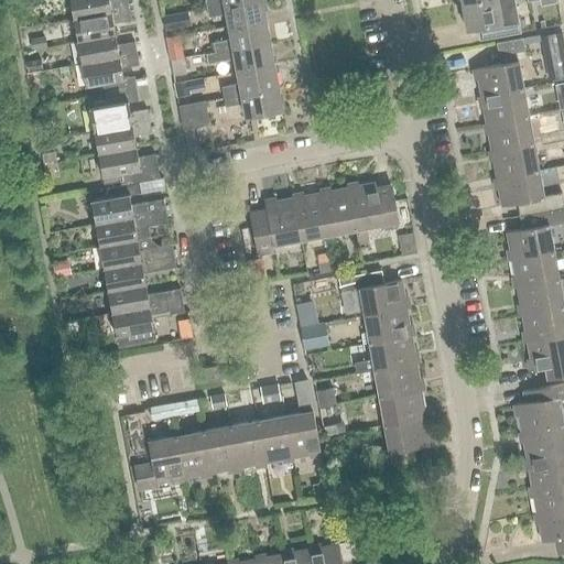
[(69,0),(73,18),(128,7),(127,0),(69,0)]
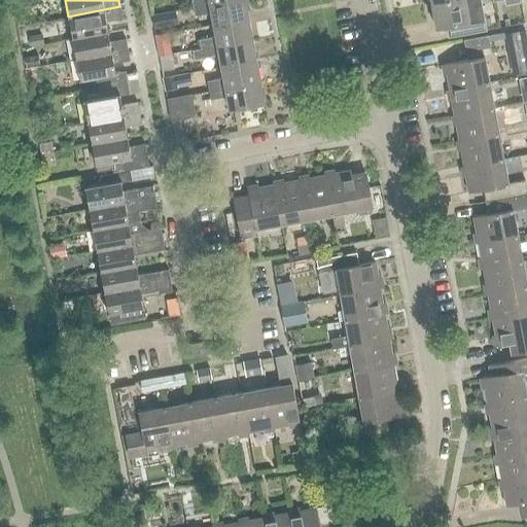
[(210,12),(212,25),(248,18),(244,0),(224,0),(194,6),(196,15),(210,12)]
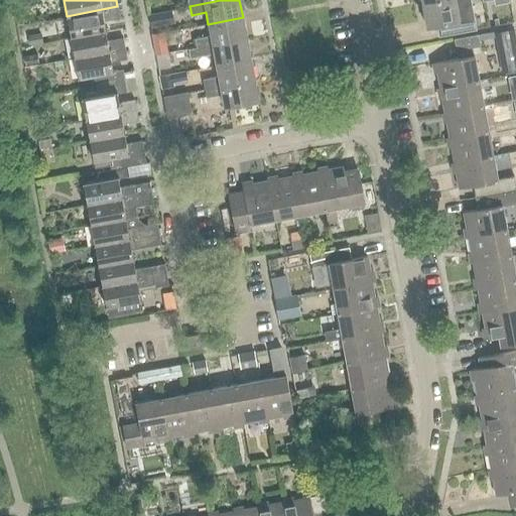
[(469,0),(437,0),(422,3),(426,28),(441,25),(443,35),(475,30),(473,17),(469,0)]
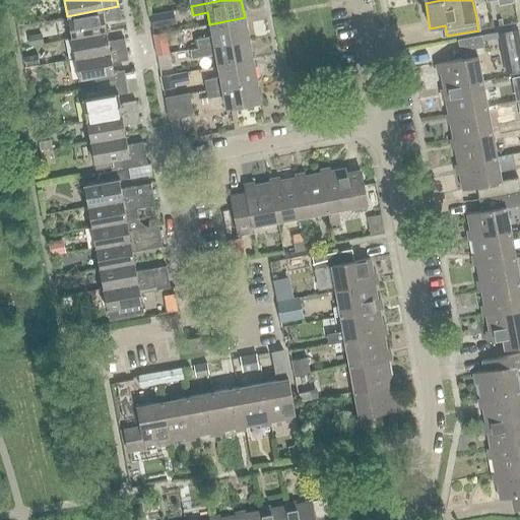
[(118,6),(67,16),(71,37),(106,30),(104,19),(120,16),(118,6)]
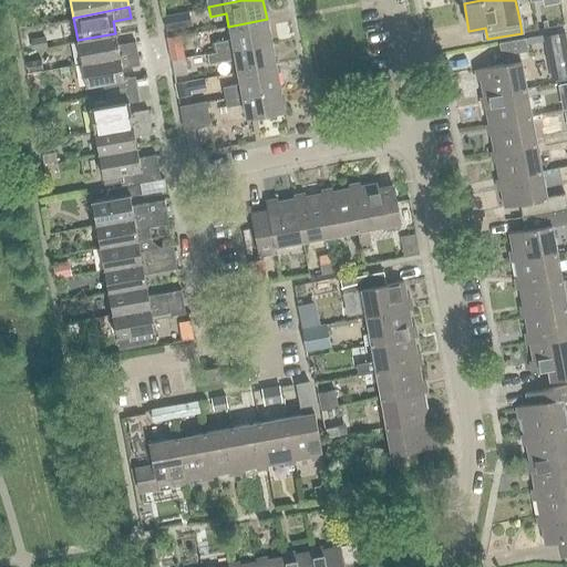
[(178,28),(176,13),(164,14),(166,29),(178,28)]
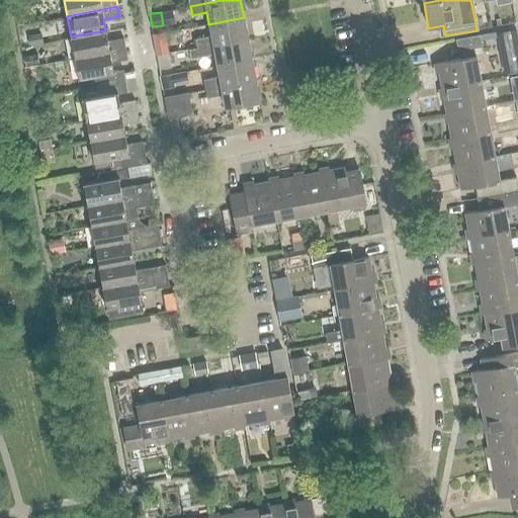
[(194,38),(196,48),(248,37),(244,17),(208,24),(210,35),(194,38)]
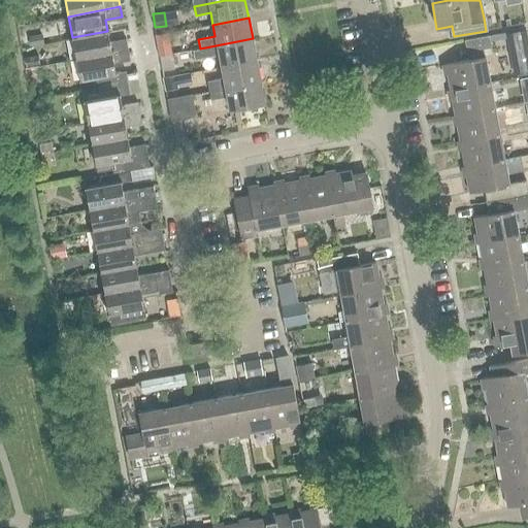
[(527,60),(527,36),(527,30),(505,34),(510,63),(527,60)]
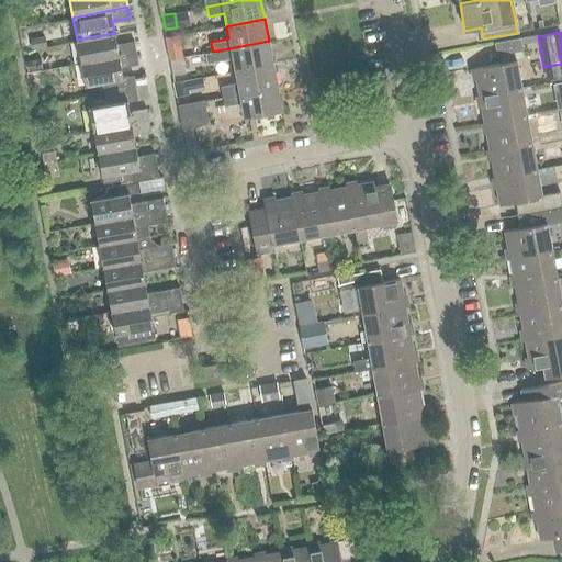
[(114,33),(77,40),(81,63),(135,53),(133,40),(116,44),(114,33)]
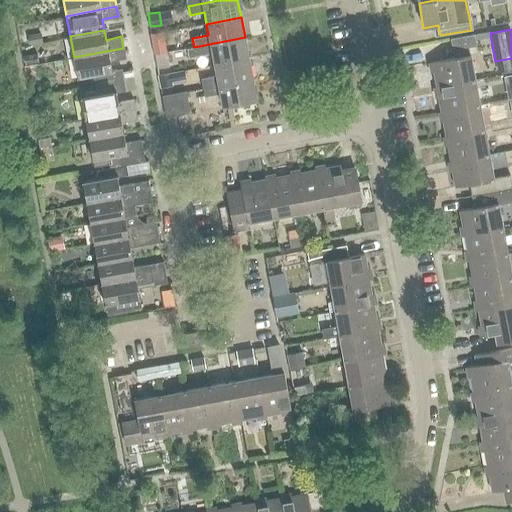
[(153,49),(166,46),(163,32),(150,34),(153,49)]
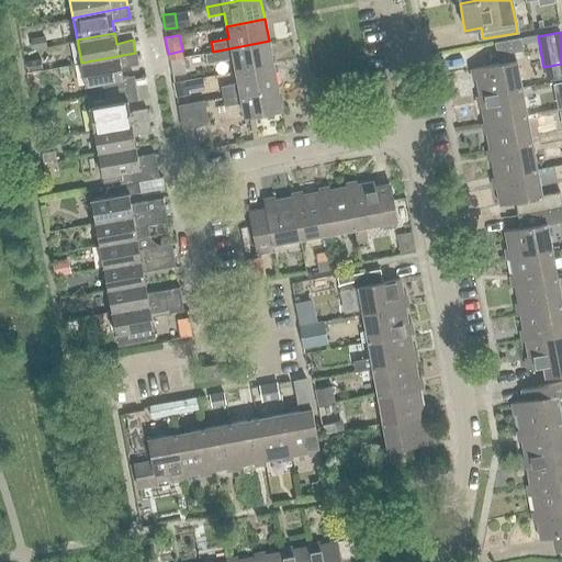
[(45,36),(33,38),(35,49),(47,47),(45,36)]
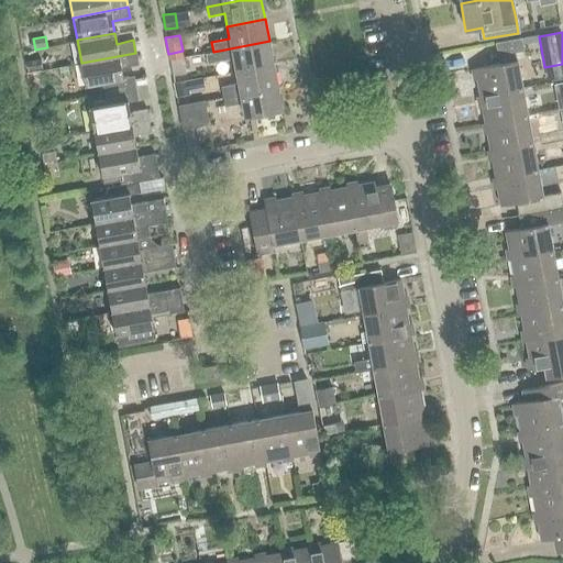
[(481,96),(521,88),(515,53),(523,51),(521,39),(494,44),(498,64),(475,68),(481,96)]
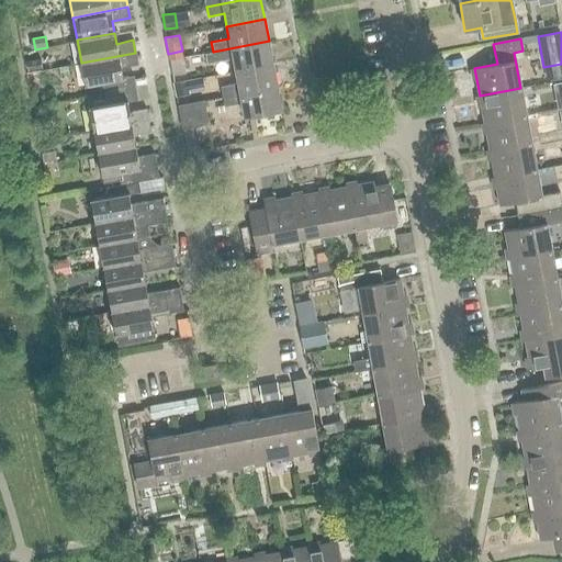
[(269,41),(213,52),(204,53),(206,63),(233,57),(235,70),(273,63),(269,41)]
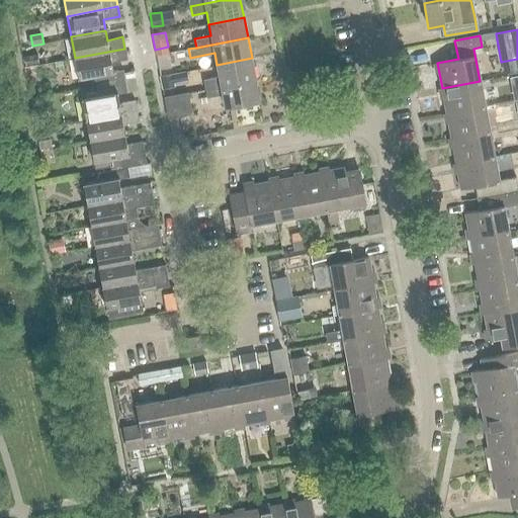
[(124,49),(75,58),(79,78),(95,75),(97,85),(125,80),(123,72),(123,70),(113,72),(111,61),(126,58),(124,49)]
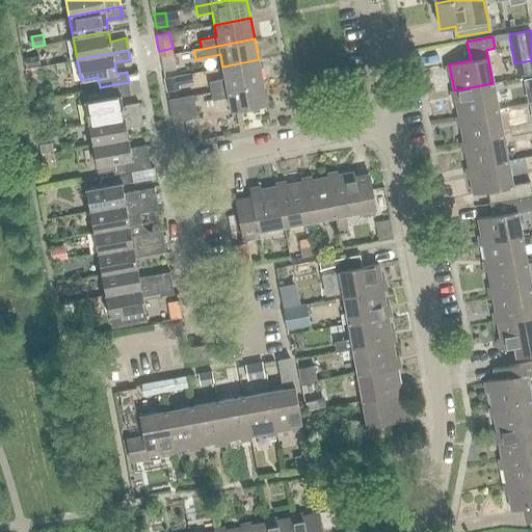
[(174,55),(161,57),(164,72),(177,69),(174,55)]
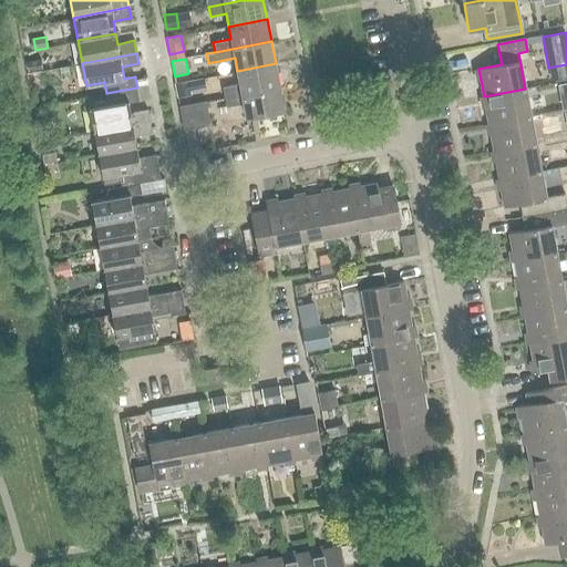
[(41,60),(27,63),(28,73),(43,70),(41,60)]
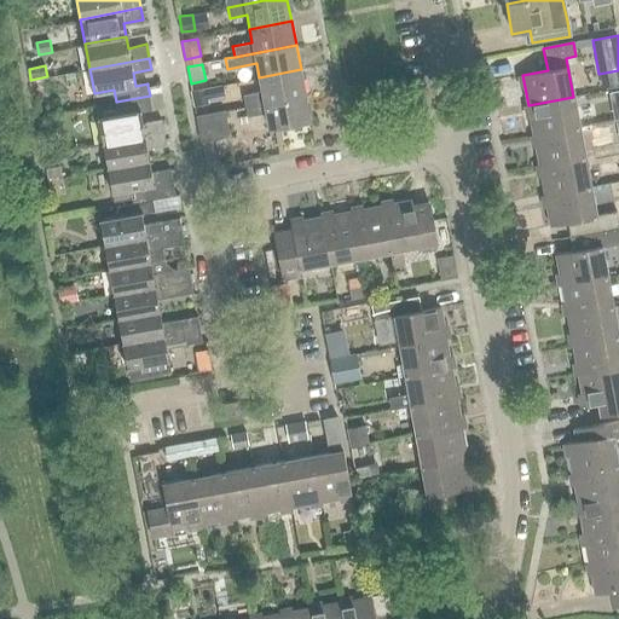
[(243,94),(246,105),(306,93),(301,69),(259,77),(261,91),(243,94)]
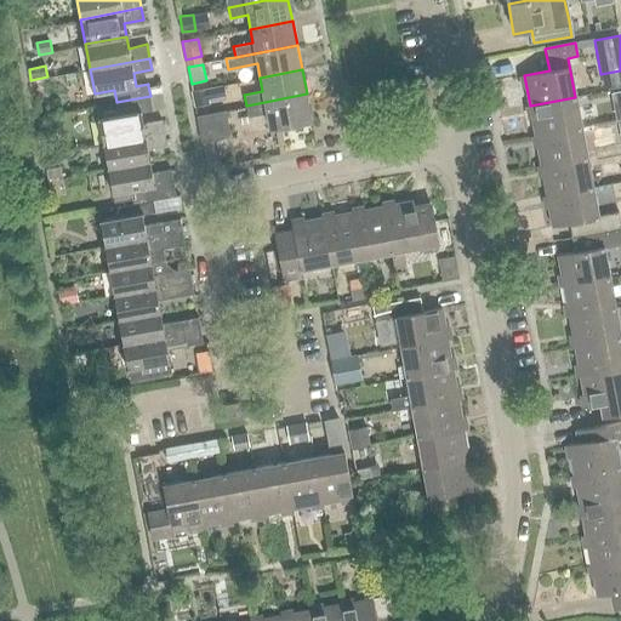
[(163,93),(160,84),(159,85),(148,86),(151,96),(160,95),(163,93)]
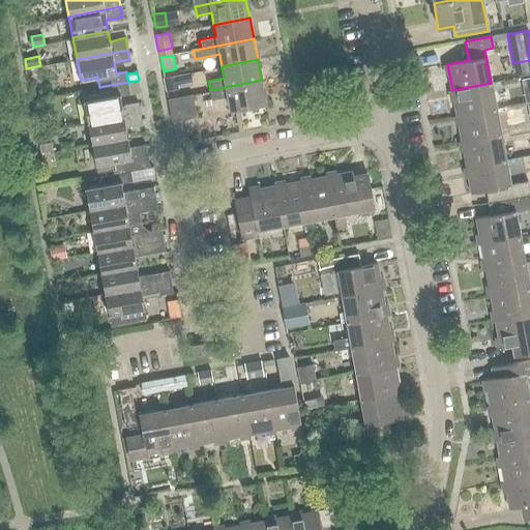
[(180,89),(177,75),(163,78),(166,91),(180,89)]
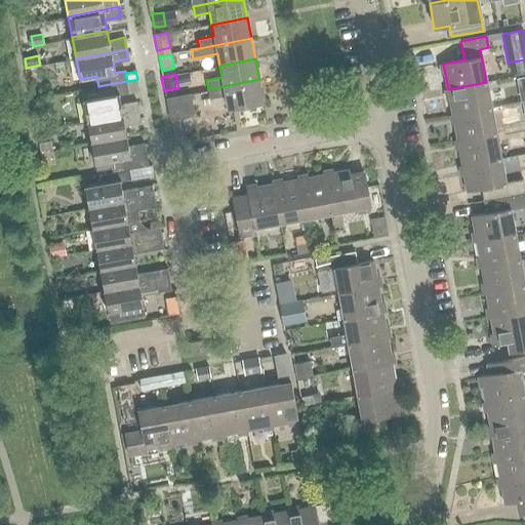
[(265,101),(259,79),(208,89),(210,97),(226,94),(228,108),(265,101)]
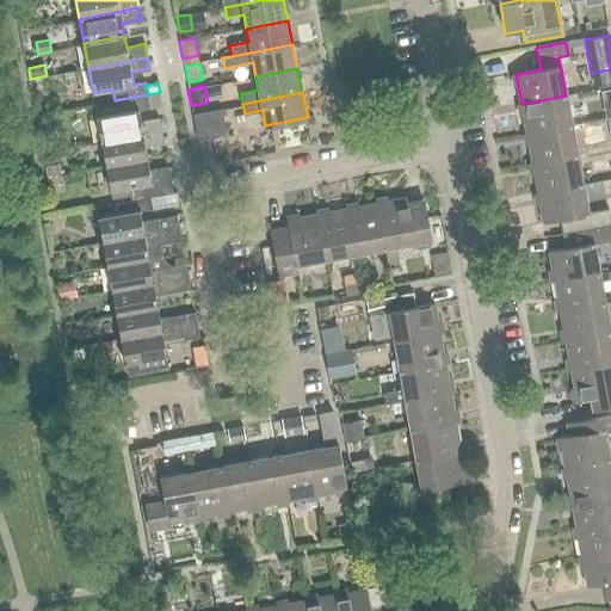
[(158,93),(148,94),(150,106),(150,109),(160,107),(158,93)]
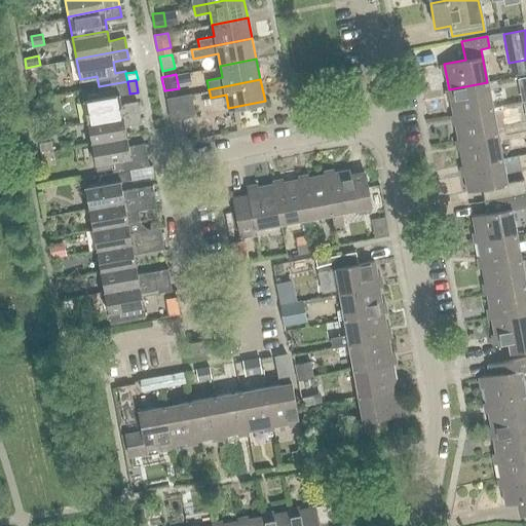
[(127,81),(99,86),(101,97),(83,100),(87,121),(139,112),(137,101),(120,104),(118,94),(129,91),(127,81)]
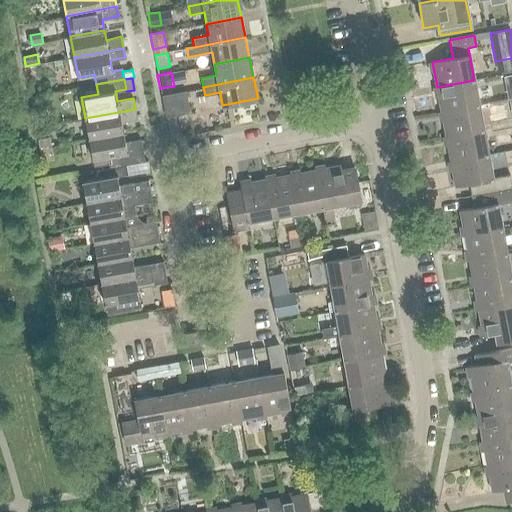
[(437,87),(441,112),(479,105),(474,80),(437,87)]
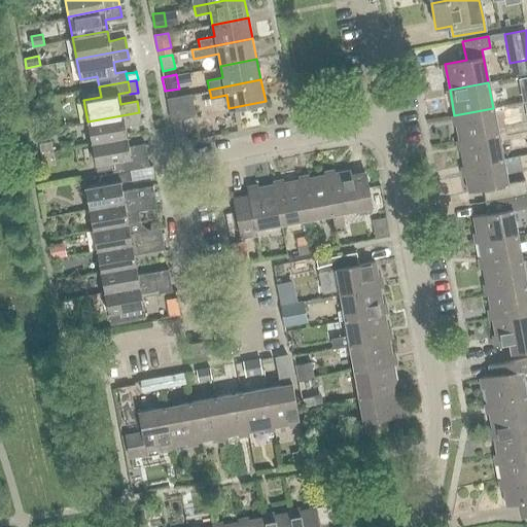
[(194,115),(190,93),(166,97),(170,119),(194,115)]
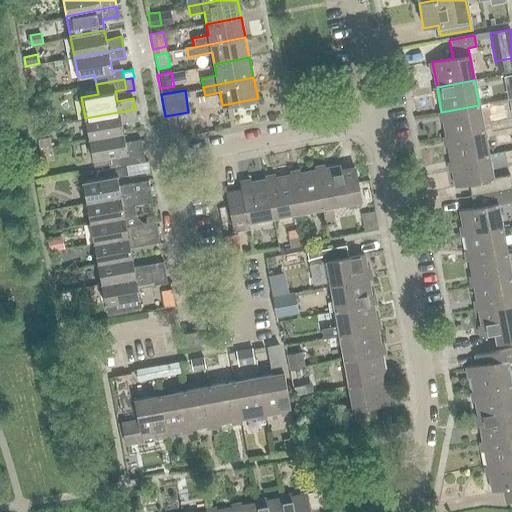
[(441,112),(446,137),(483,130),(479,105),(441,112)]
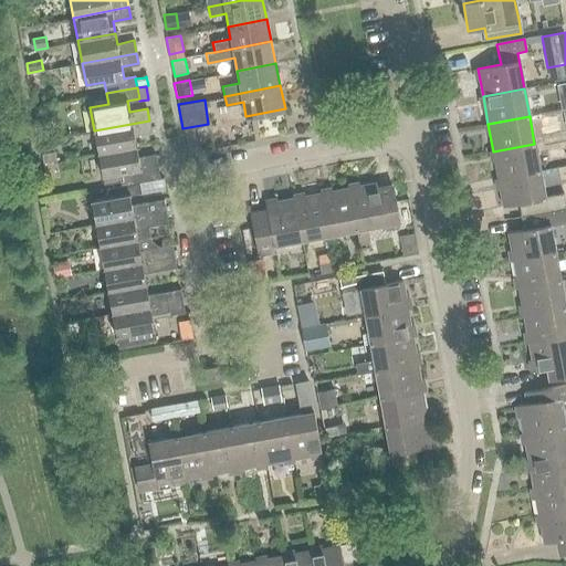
[(149,121),(94,130),(97,154),(136,146),(133,133),(152,130),(149,121)]
